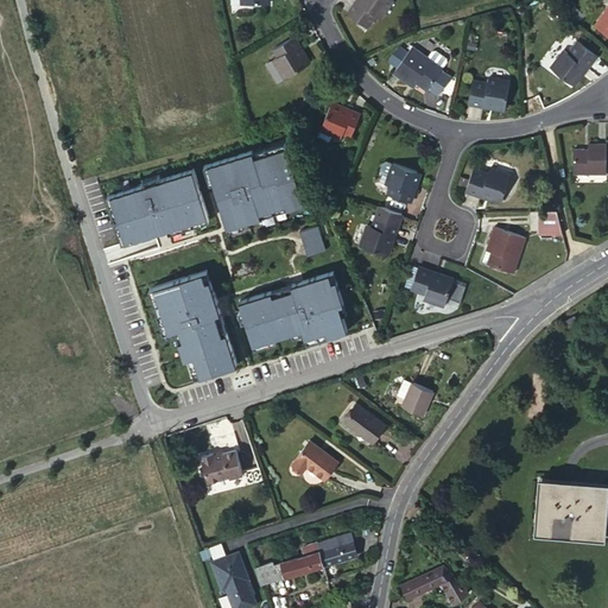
[(391,0),(361,0),(361,1),(359,0),(356,0),(348,12),(366,25),(375,12),(380,16),(391,0)]
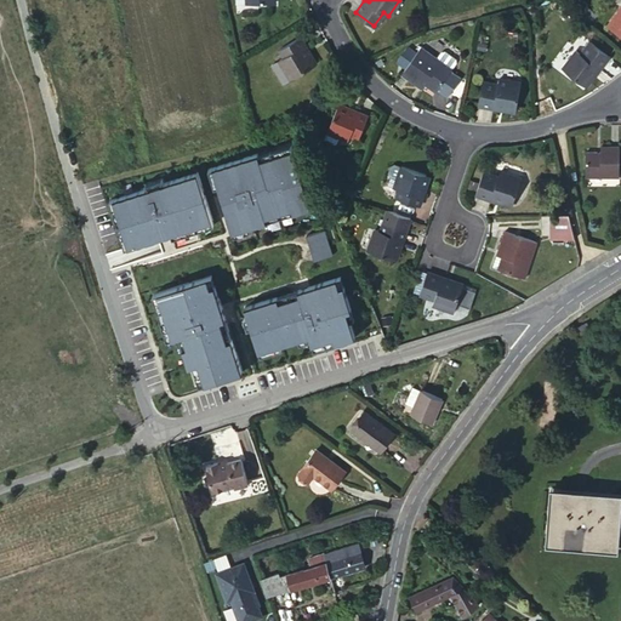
[(620,4),(607,24),(620,35),(620,4)]
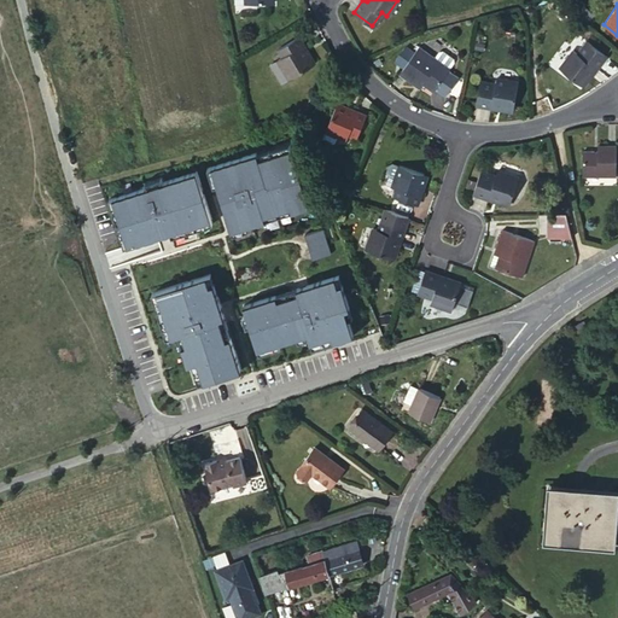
[(290,79),(312,64),(301,46),(303,44),(298,36),(279,48),(284,57),(279,59),(290,79)]
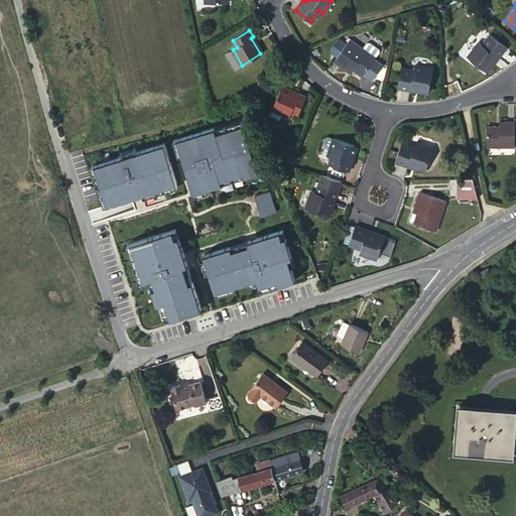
[(495,55),(498,57),(506,46),(490,34),(482,45),(478,42),(468,56),(485,70),(495,55)]
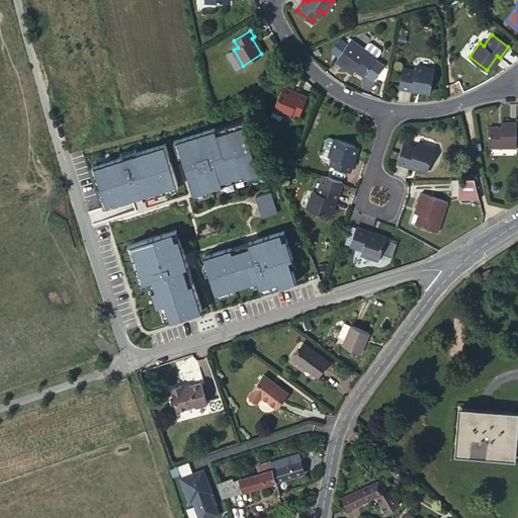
[(252,38),(261,54),(264,53),(254,36),(252,38)]
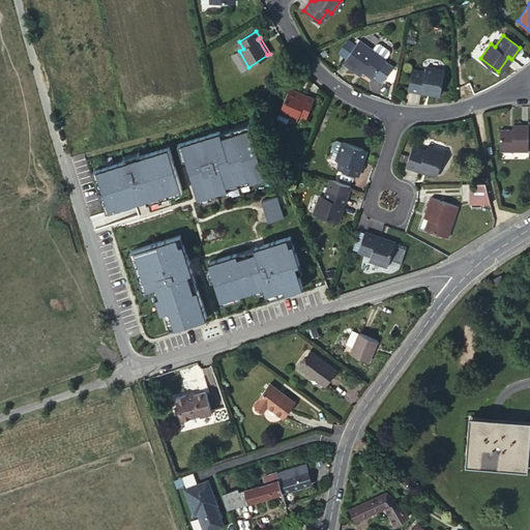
[(359,69),(362,71),(372,79),(386,58),(359,38),(354,46),(347,57),(342,63),(356,74),(359,69)]
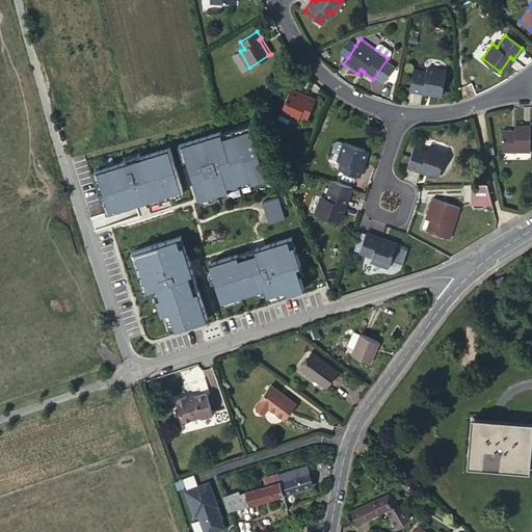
[(348,57),(355,46),(349,41),(342,52),(348,57)]
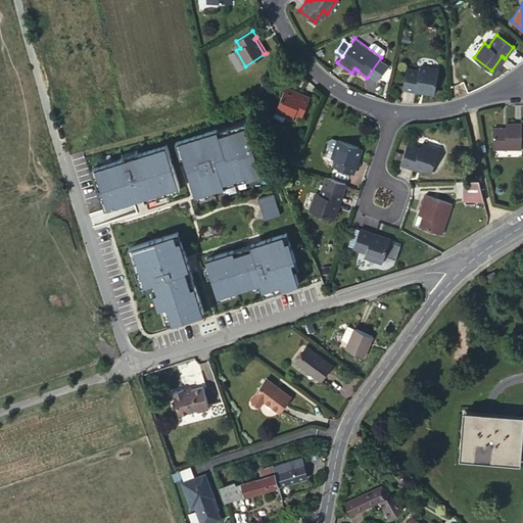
[(493,73),(505,58),(502,56),(491,70),(493,73)]
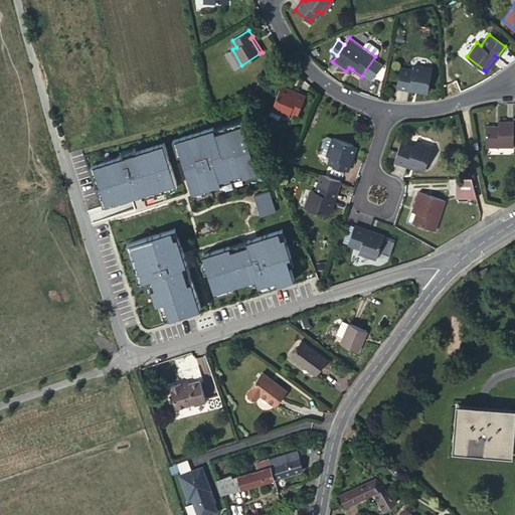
[(410,86),(428,89),(433,68),(414,65),(413,69),(400,66),(397,87),(409,89),(410,86)]
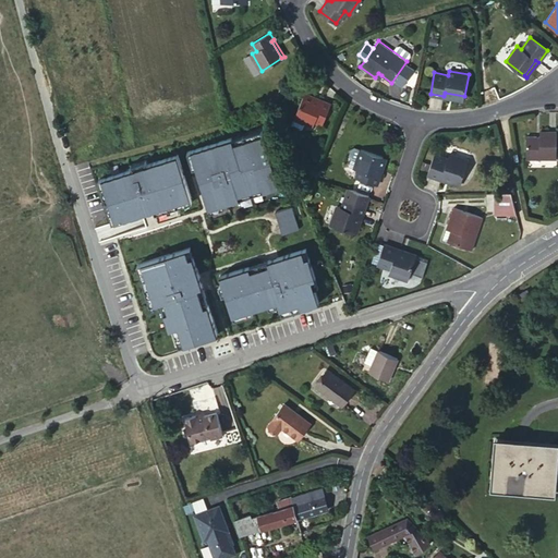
[(322,104),(323,100),(304,93),(303,96),(322,104)]
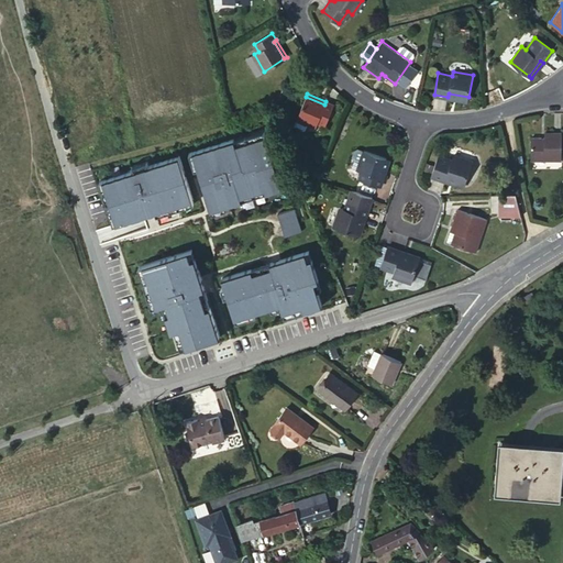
[(333,105),(326,101),(324,105),(306,97),(297,119),(308,123),(316,127),(318,121),(324,124),(333,105)]
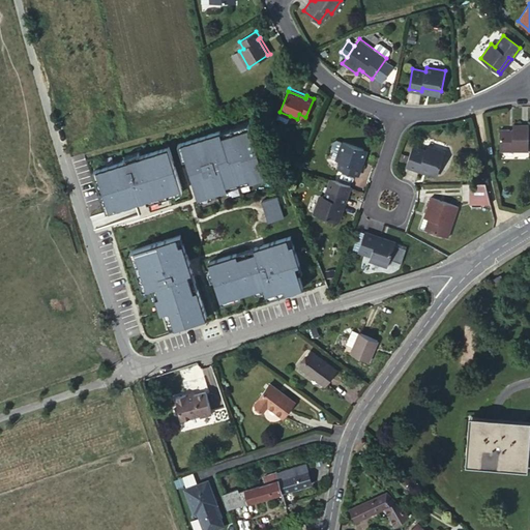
[(288,122),(290,116),(280,112),(277,117),(278,120),(285,122),(288,122)]
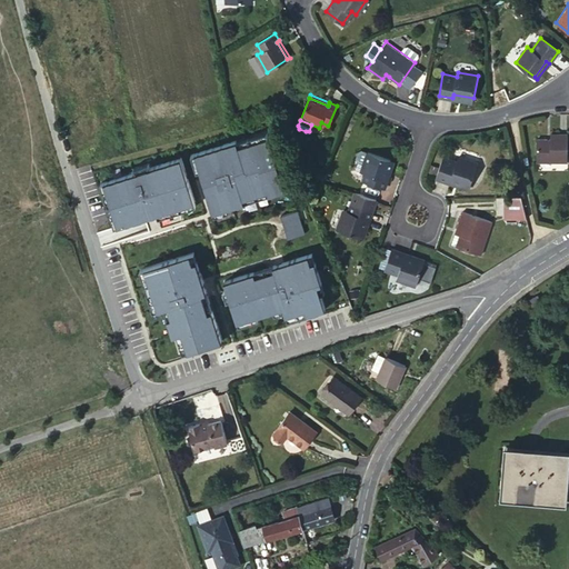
[(237,146),(267,137),(266,132),(236,142),(237,146)]
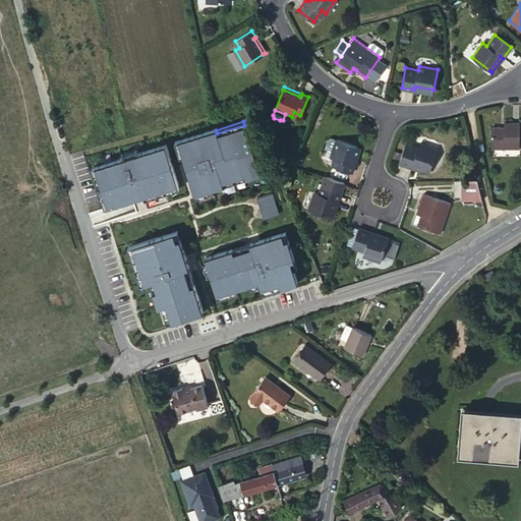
[(504,122),(504,127),(504,130),(501,130),(500,126),(491,127),(491,149),(519,149),(519,122),(504,122)]
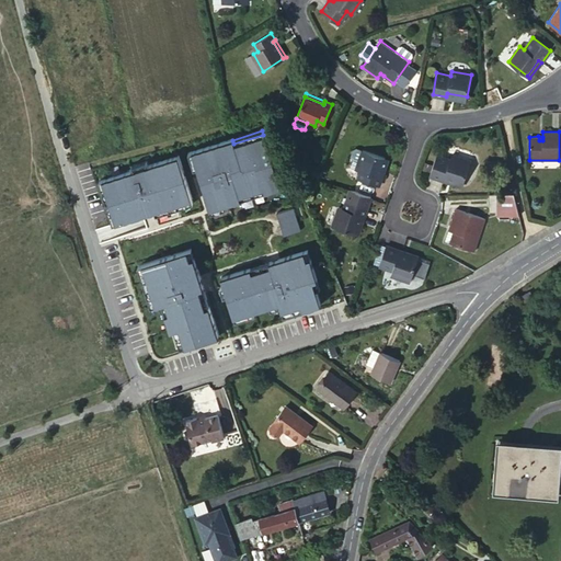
[(232,139),(191,151),(196,169),(209,209),(240,199),(239,196),(263,189),(264,192),(281,187),(263,135),(233,144),(232,140),(232,139)]
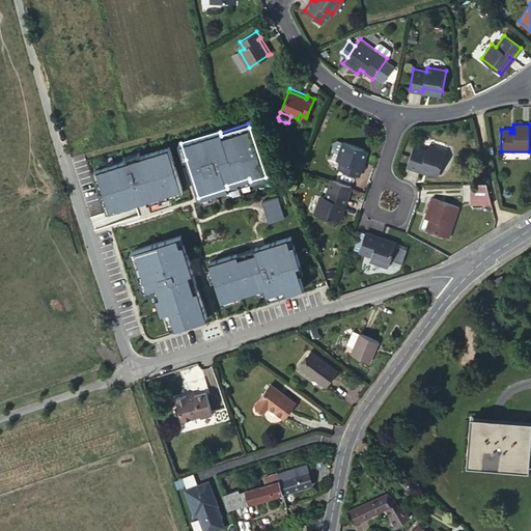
[(359,175),(362,167),(358,166),(364,149),(343,142),(338,140),(334,141),(333,147),(334,150),(340,152),(337,160),(342,162),(339,169),(359,175)]
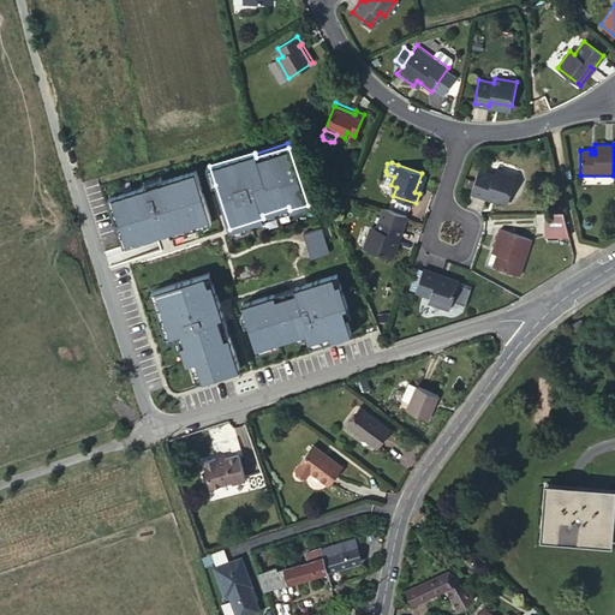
[(209,166),(206,168),(212,186),(215,185),(209,166)]
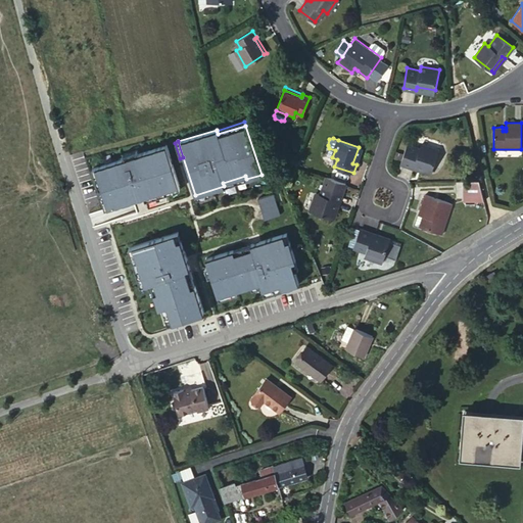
[(414,165),(432,172),(439,150),(421,144),(419,149),(407,145),(400,163),(413,169),(414,165)]
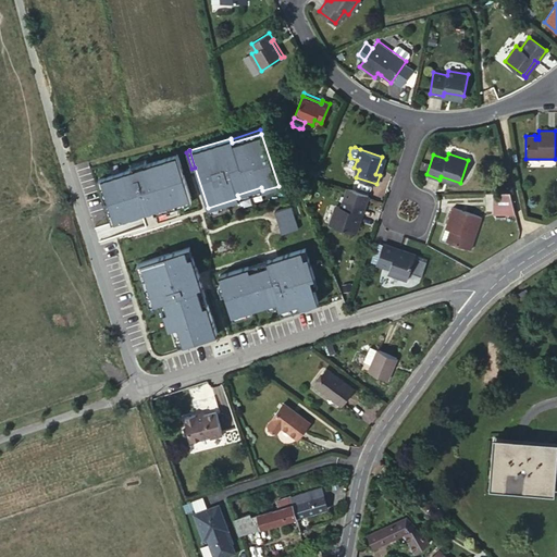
[(99,180),(101,189),(106,188),(113,211),(109,213),(112,223),(155,209),(190,198),(177,155),(147,164),(132,169),(99,180)]
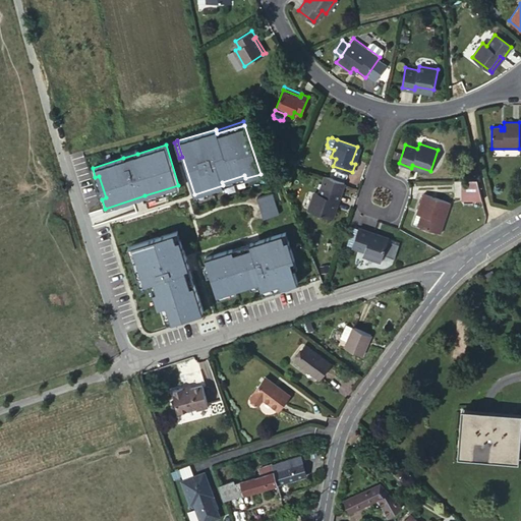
[(351,163),(355,164),(361,148),(357,147),(351,163)]
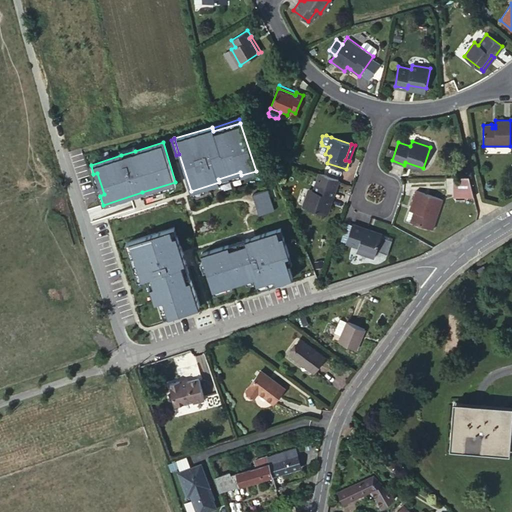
[(328,147),(322,145),(319,153),(325,154),(328,147)]
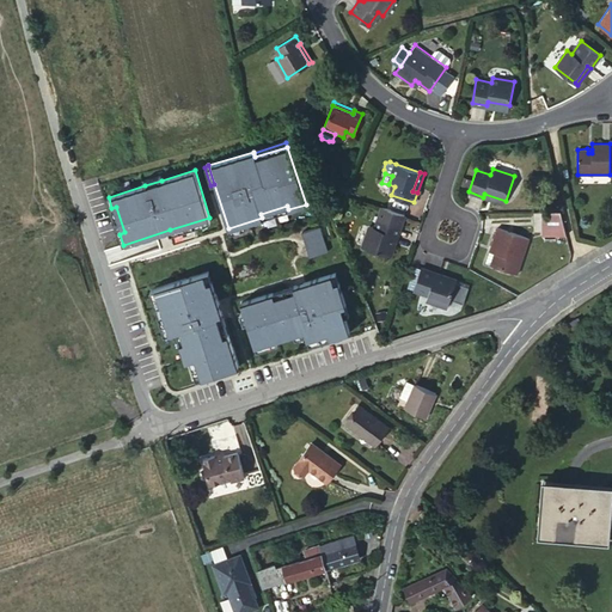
[(144,182),(145,185),(161,181),(160,176),(144,182)]
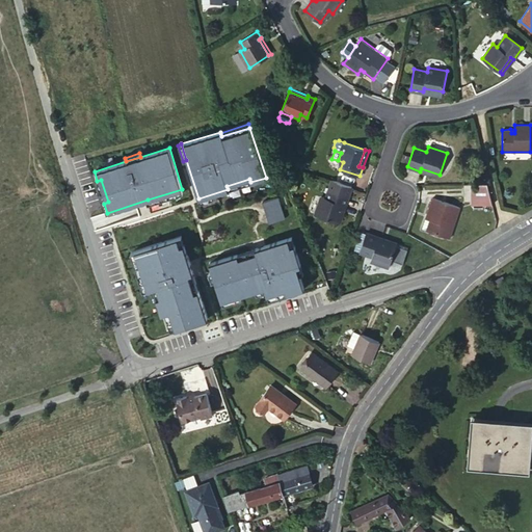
[(439,178),(440,175),(421,168),(420,171),(439,178)]
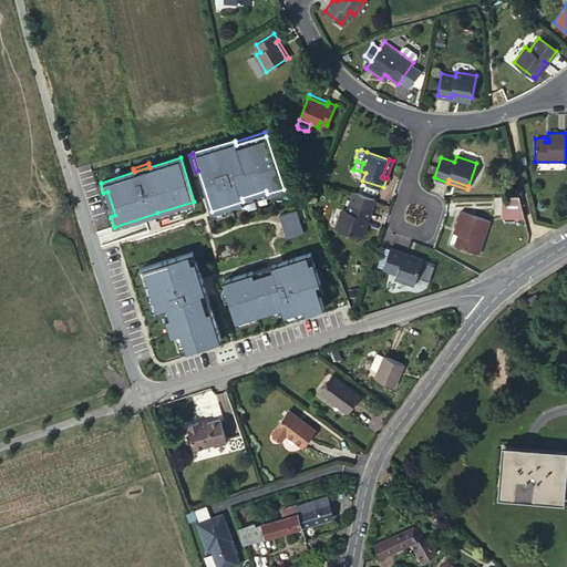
[(243,202),(267,194),(266,191),(241,198),(243,202)]
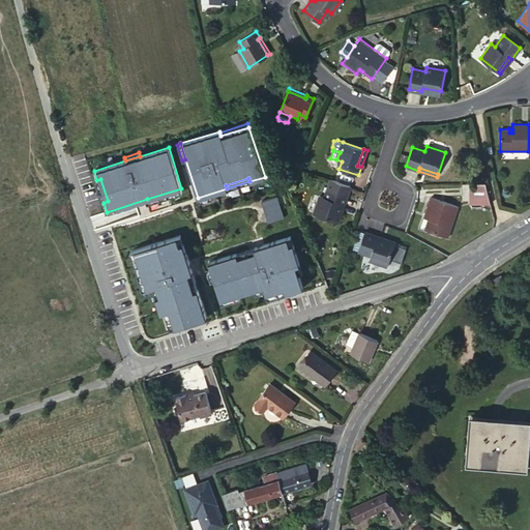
[(334,219),(340,202),(344,204),(350,185),(331,178),(325,197),(320,195),(314,212),(334,219)]
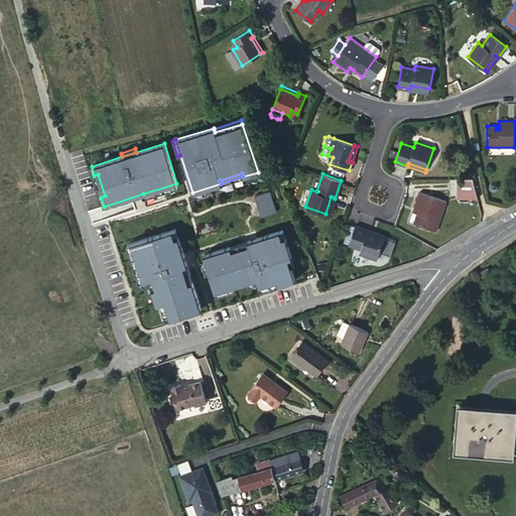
[(98,174),(94,175),(101,198),(105,196),(98,174)]
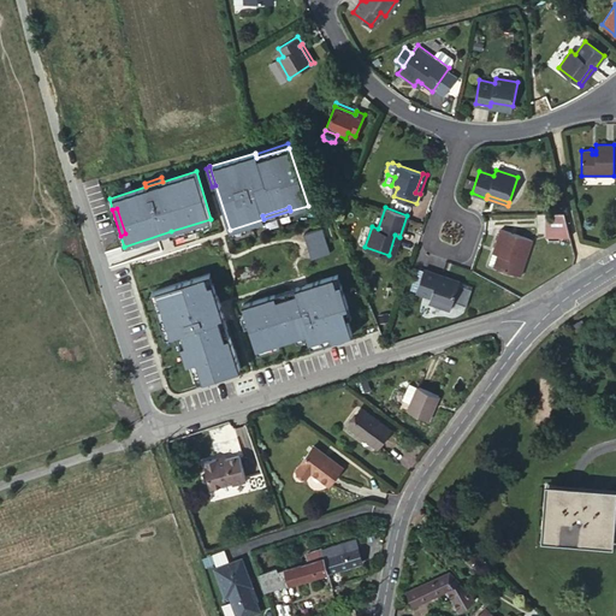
[(566,212),(545,212),(545,235),(566,235),(566,212)]
